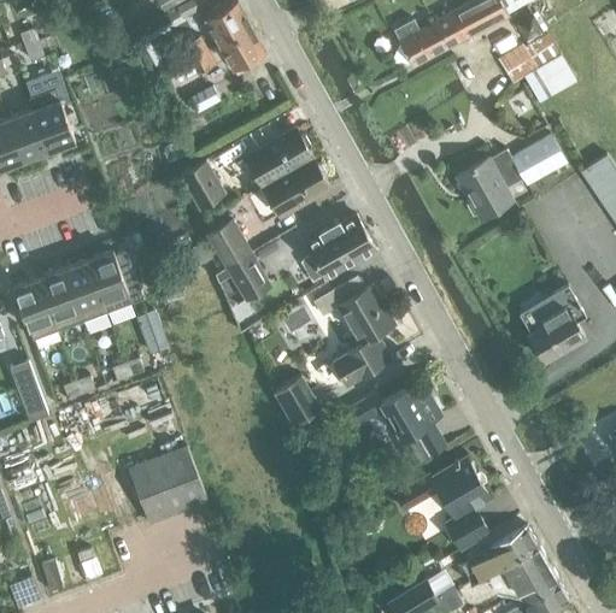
[(154,0),(163,13),(187,0),(154,0)]
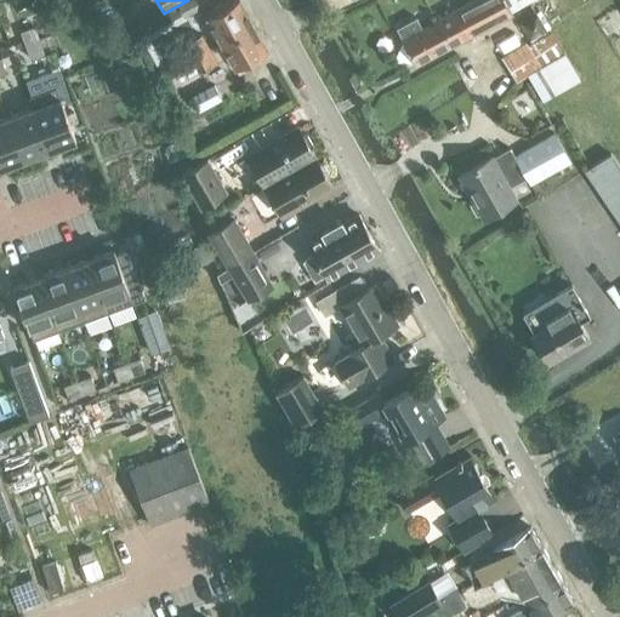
[(205,0),(191,0),(176,7),(182,18),(208,5),(205,0)]
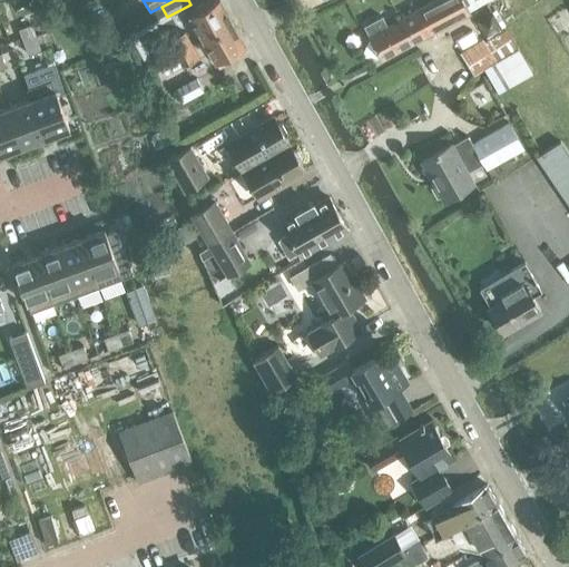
[(437,0),(433,2),(447,27),(496,0),(437,0)]
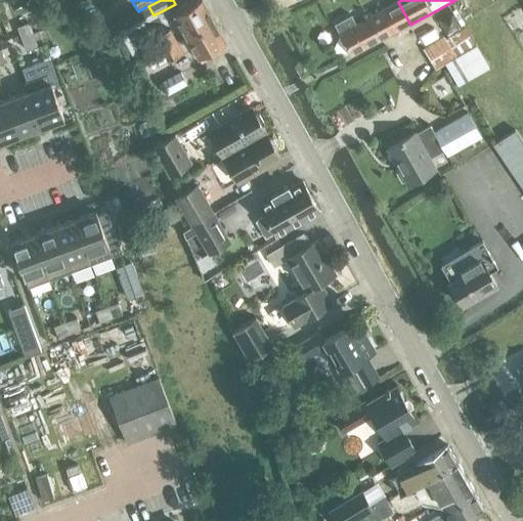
[(186,38),(214,24),(203,2),(194,6),(191,1),(173,11),(175,16),(186,38)]
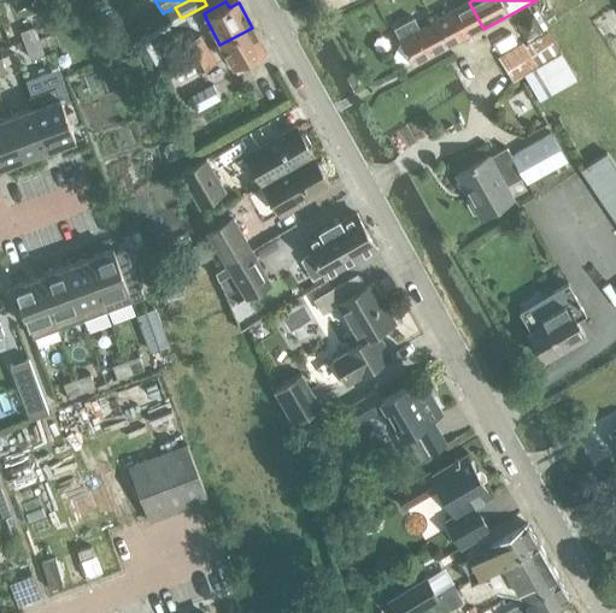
[(444,51),(484,29),(469,3),(429,24),(444,51)]
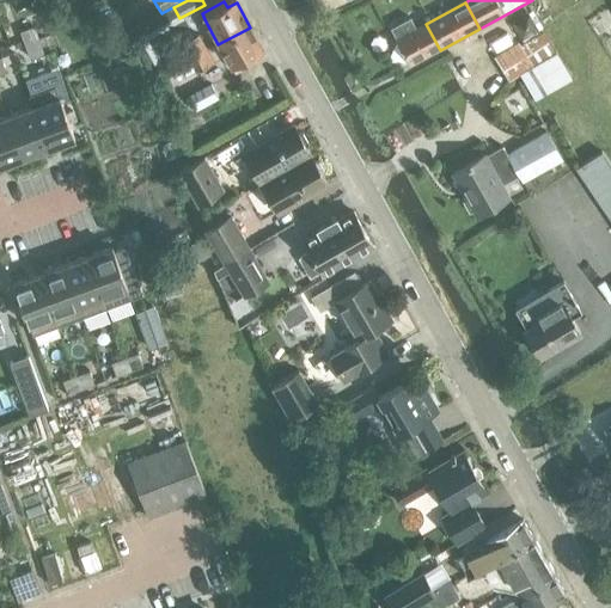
[(537,34),(526,17),(511,26),(520,43),(537,34)]
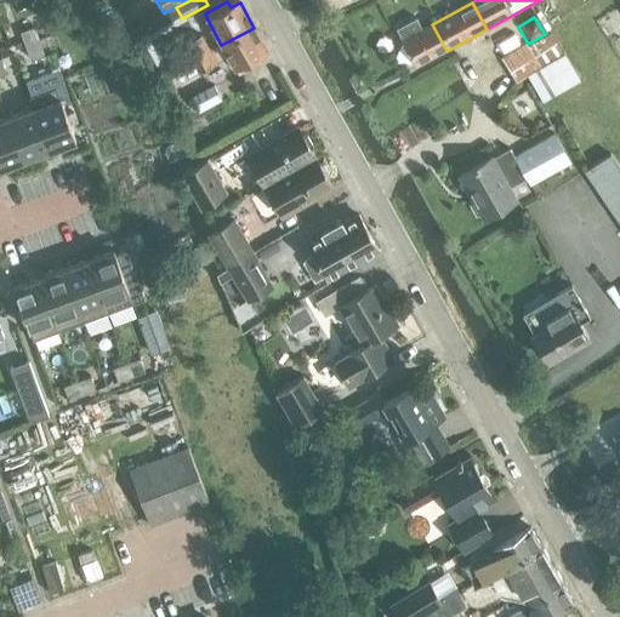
[(415,21),(394,32),(400,41),(415,68),(447,51),(432,24),(420,30),(415,21)]
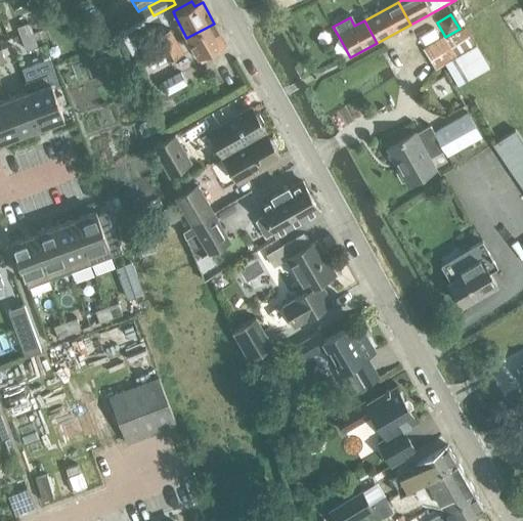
[(186,38),(176,44),(160,52),(166,63),(183,55),(192,49),(198,58),(199,58),(201,63),(221,52),(218,47),(224,44),(214,24),(186,38)]
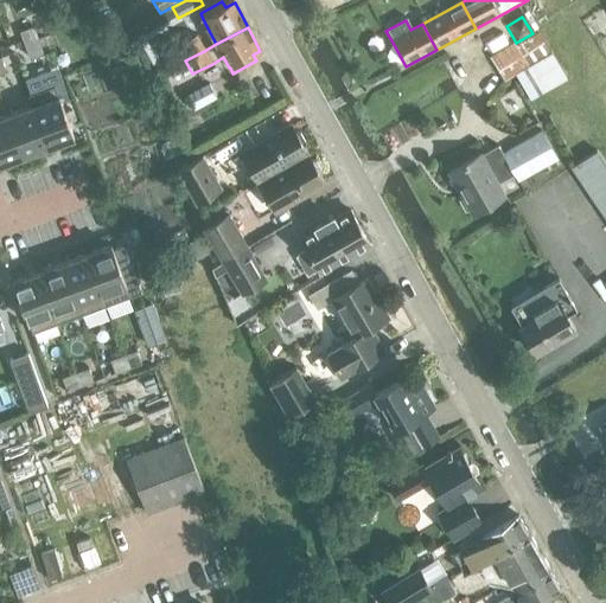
[(32,29),(19,33),(24,47),(37,42),(32,29)]
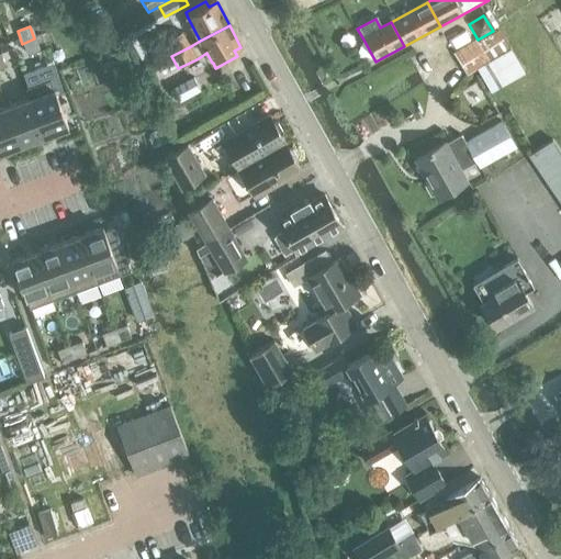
[(474,41),(451,54),(466,77),(475,71),(489,94),(523,74),(496,32),(477,43),(474,41)]
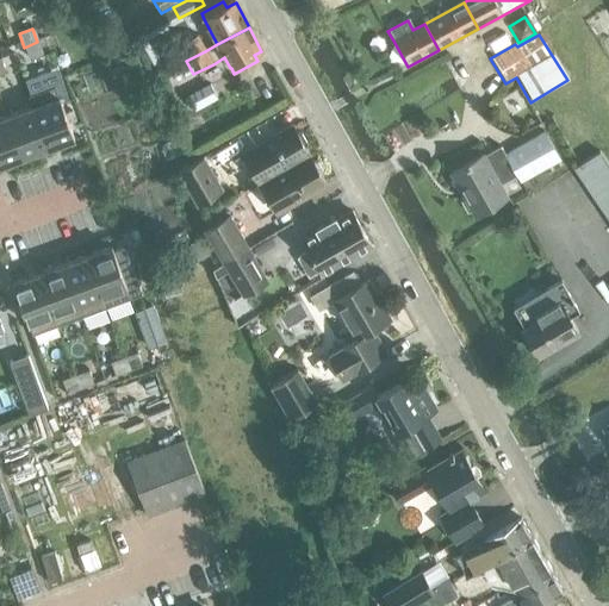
[(186,61),(205,51),(197,36),(179,47),(180,50),(161,58),(167,69),(186,61)]
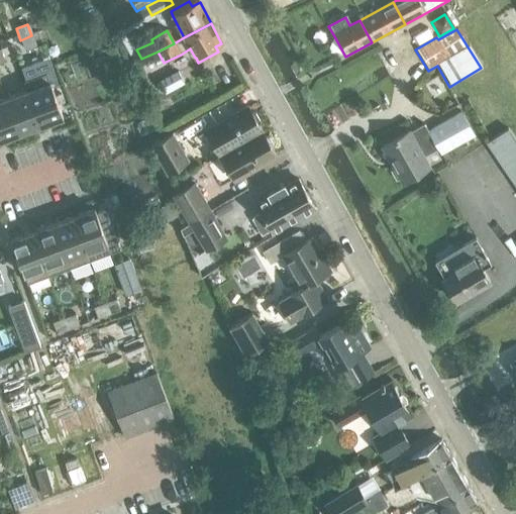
[(35,47),(31,35),(20,40),(24,52),(35,47)]
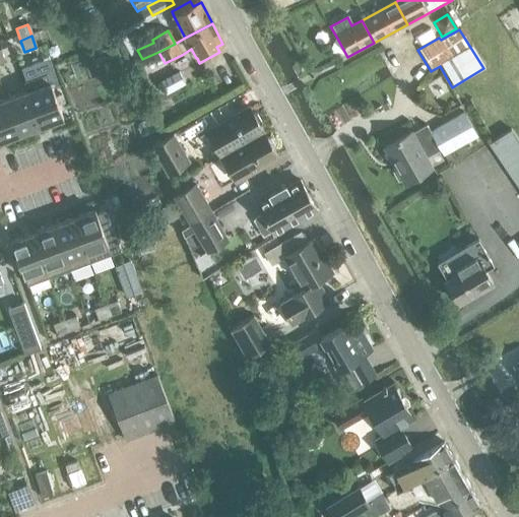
[(108,62),(120,58),(116,49),(105,53),(108,62)]
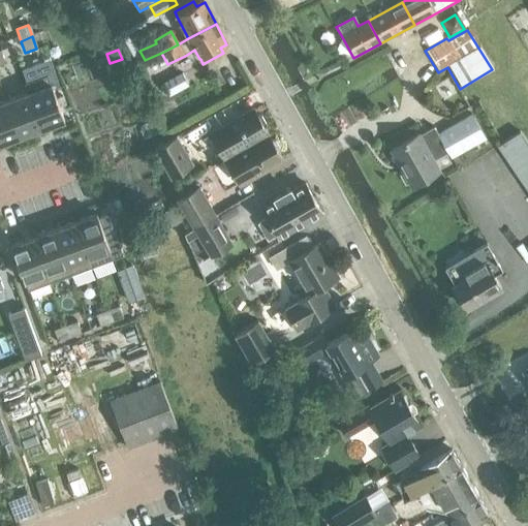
[(181,74),(161,85),(167,96),(187,86),(181,74)]
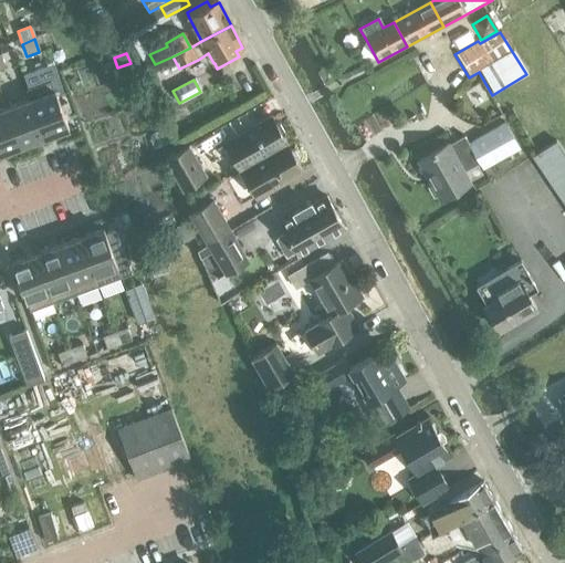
[(28,101),(42,139),(69,129),(51,81),(24,91),(28,101)]
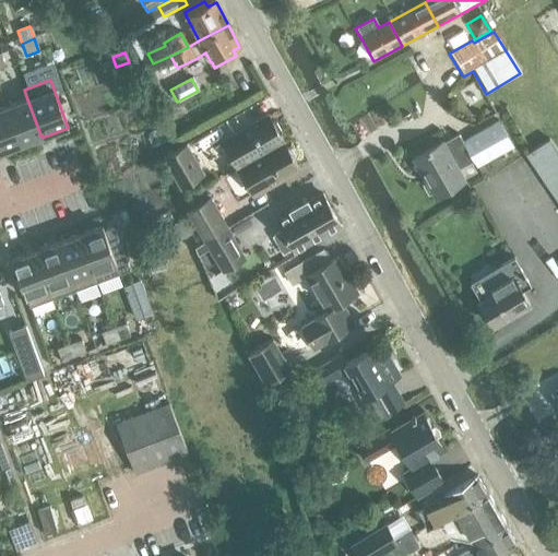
[(6,108),(20,146),(42,138),(27,99),(6,108)]
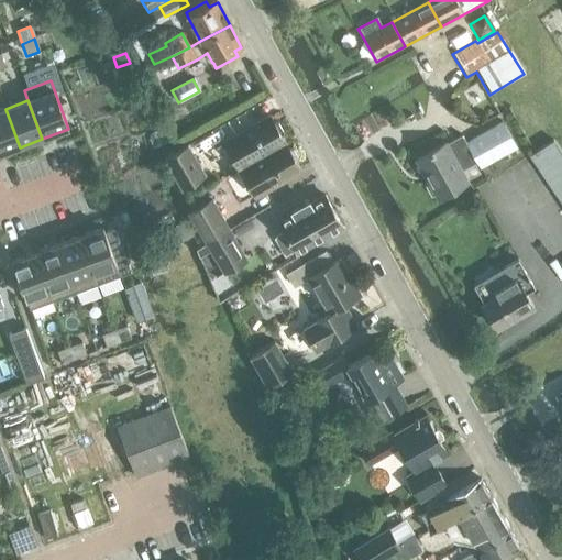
[(0,154),(20,147),(6,109),(0,110),(0,154)]
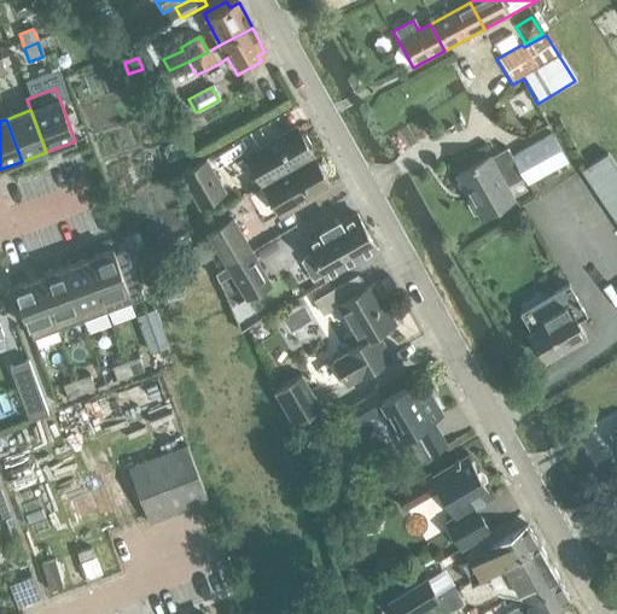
[(262,187),(313,158),(308,151),(310,147),(306,138),(301,136),(296,129),(245,158),(262,187)]
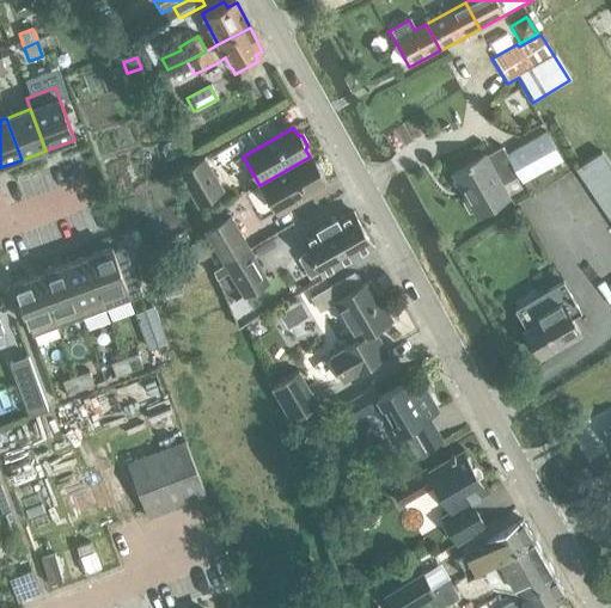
[(561,163),(545,134),(506,155),(501,148),(486,158),(484,155),(450,176),(475,217),(509,198),(502,186),(517,178),(520,185),(561,163)]
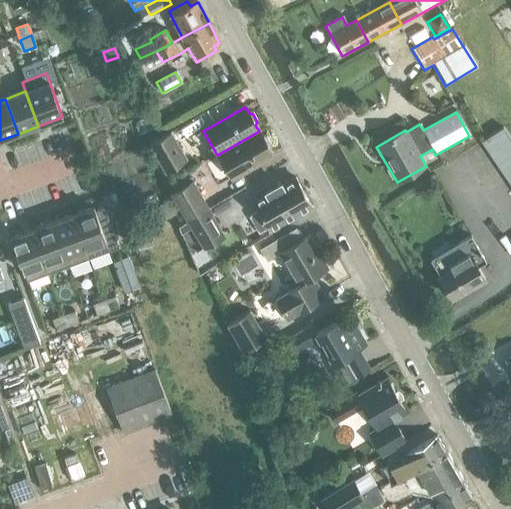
[(510,188),(510,141),(502,128),(480,143),(510,188)]
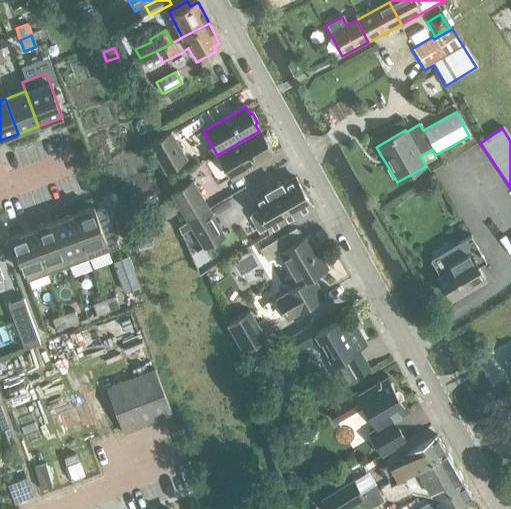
[(259,131),(217,155),(231,179),(273,155),(269,149),(270,145),(266,138),(262,137),(259,131)]
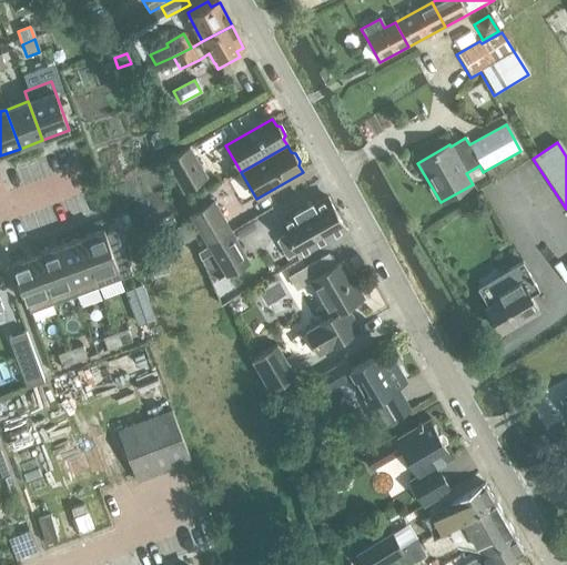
[(183,191),(206,178),(189,148),(165,161),(183,191)]
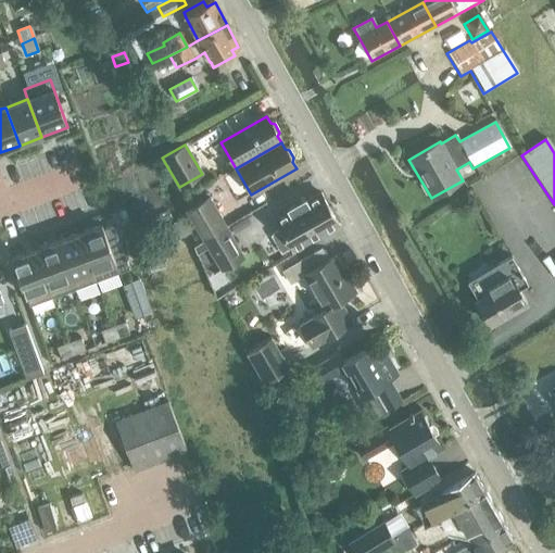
[(337,225),(319,195),(305,203),(304,202),(289,211),(290,212),(275,221),(281,231),(272,237),(281,254),(290,249),(292,251),(337,225)]
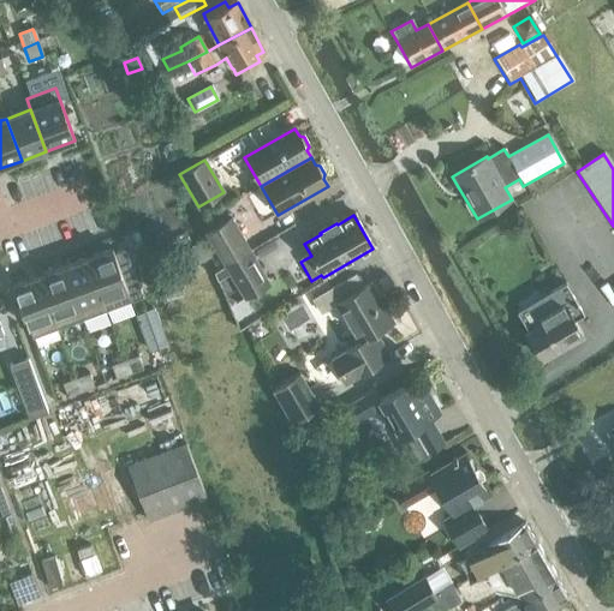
[(225,265),(249,252),(231,219),(206,233),(225,265)]
